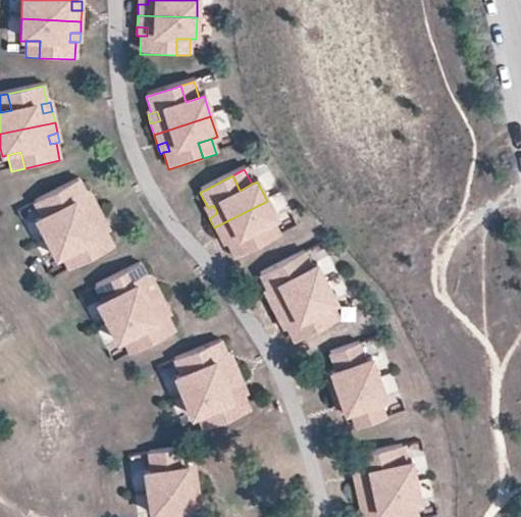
[(86,196),(77,181),(45,197),(53,212),(41,218),(36,220),(46,240),(99,212),(93,203),(85,207),(81,199),(86,196)]
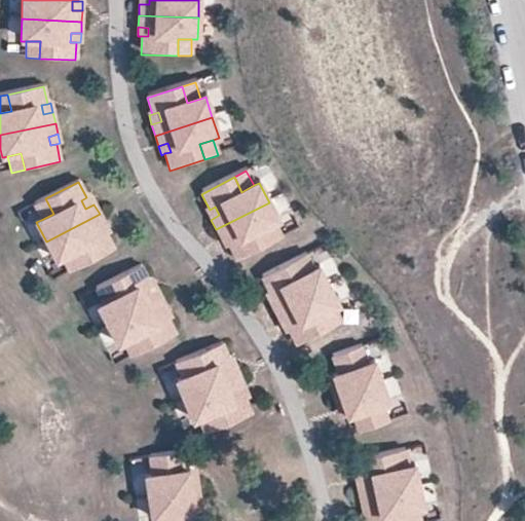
[(85,209),(94,205),(89,196),(86,197),(81,200),(85,209)]
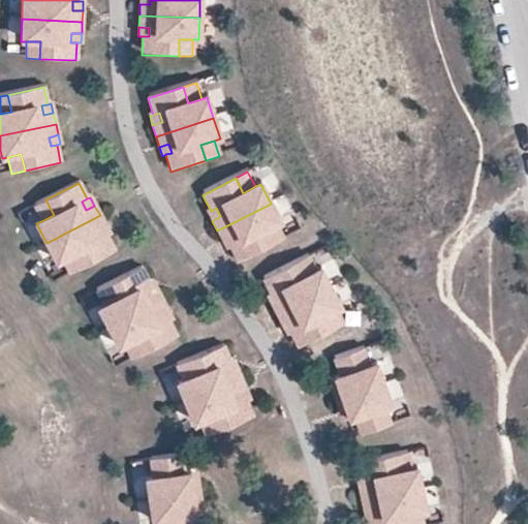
[(41,221),(54,215),(45,199),(34,206),(41,221)]
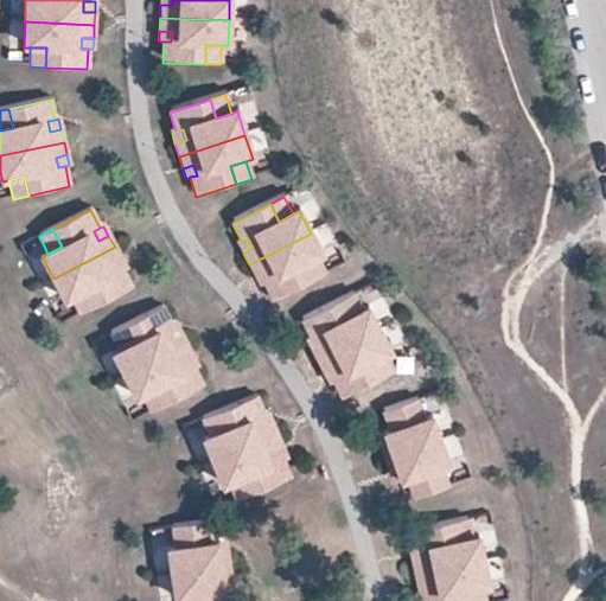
[(263,285),(273,302),(311,283),(303,266),(316,259),(321,256),(311,234),(249,264),(255,276),(266,272),(270,281),(263,285)]
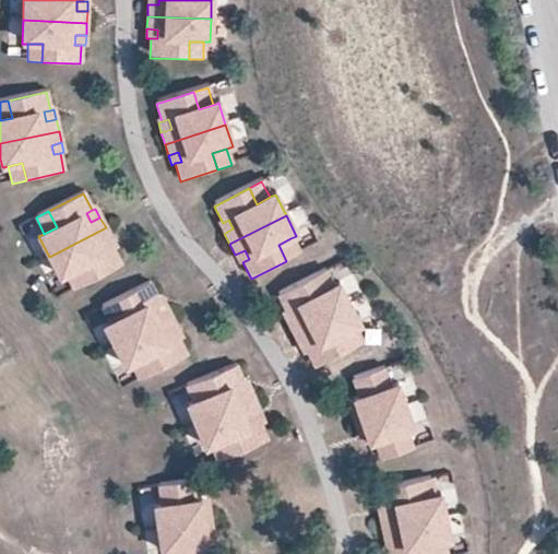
[(220,225),(224,234),(233,228),(228,220),(223,223),(220,225)]
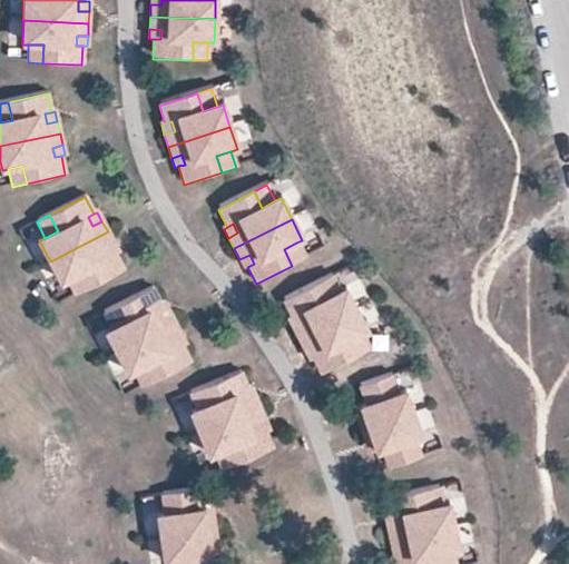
[(88,289),(123,270),(114,254),(108,257),(104,248),(114,243),(108,231),(50,261),(60,283),(66,279),(79,273),(88,289)]
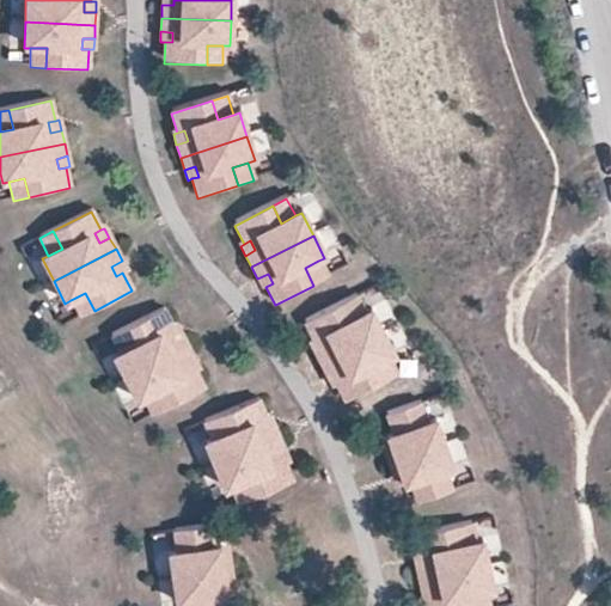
[(127,270),(122,261),(111,267),(116,276),(122,273),(127,270)]
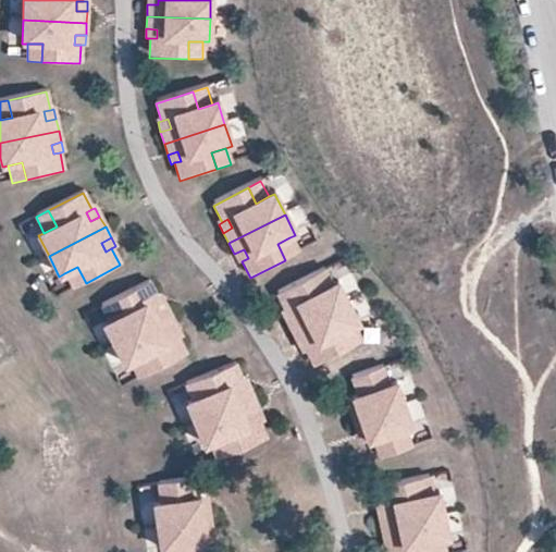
[(289,237),(278,244),(285,260),(298,253),(289,237)]
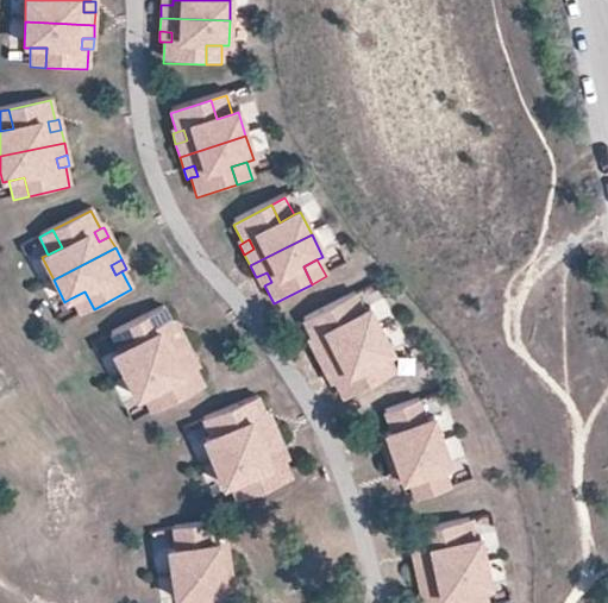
[(267,272),(256,277),(261,287),(264,286),(271,282),(267,272)]
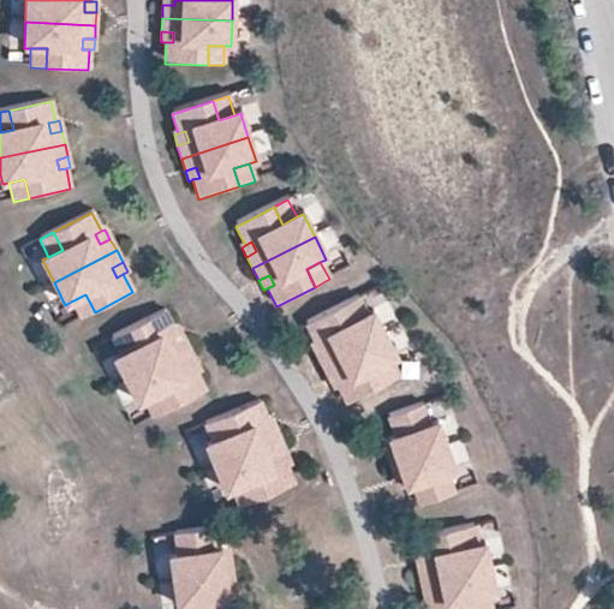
[(95,312),(85,294),(71,302),(81,320),(95,312)]
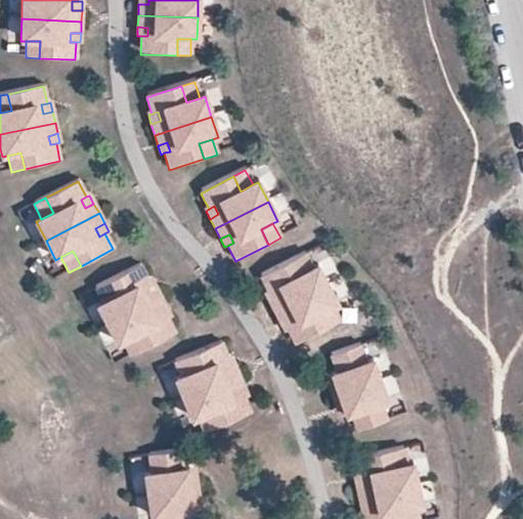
[(292,261),(300,275),(312,269),(304,255),(292,261)]
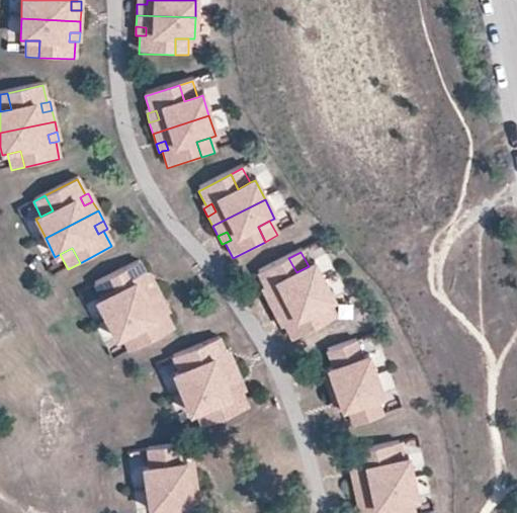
[(288,258),(257,275),(265,290),(270,287),(274,295),(266,301),(271,311),(323,282),(314,264),(309,266),(296,272),(288,258)]
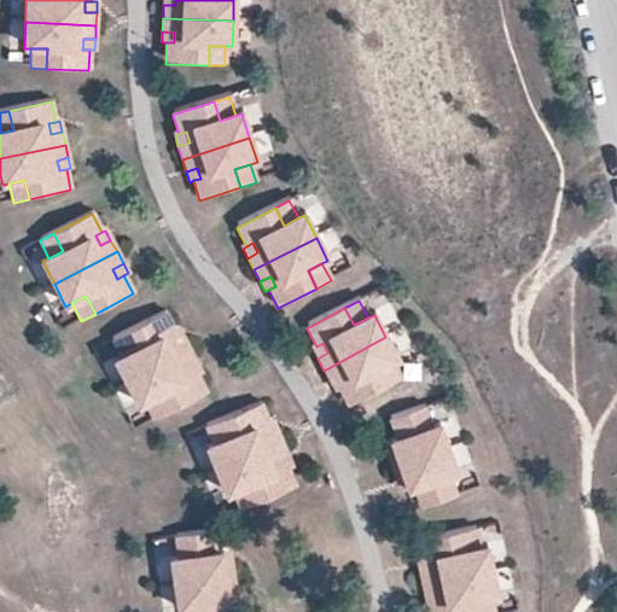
[(174,332),(164,314),(126,333),(135,350),(121,357),(115,361),(126,384),(188,351),(182,339),(173,345),(168,336),(174,332)]
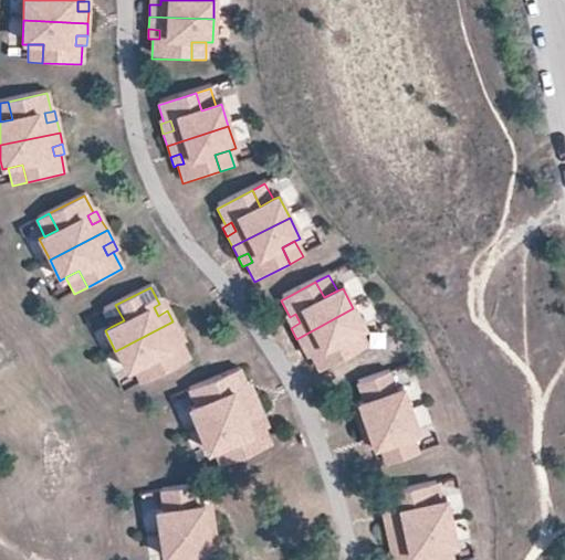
[(158,316),(167,310),(163,302),(159,304),(154,307),(158,316)]
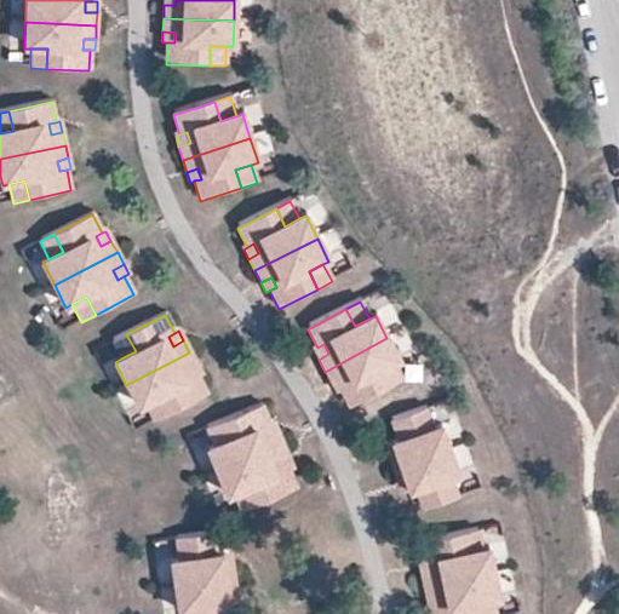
[(121,359),(136,351),(126,334),(113,342),(121,359)]
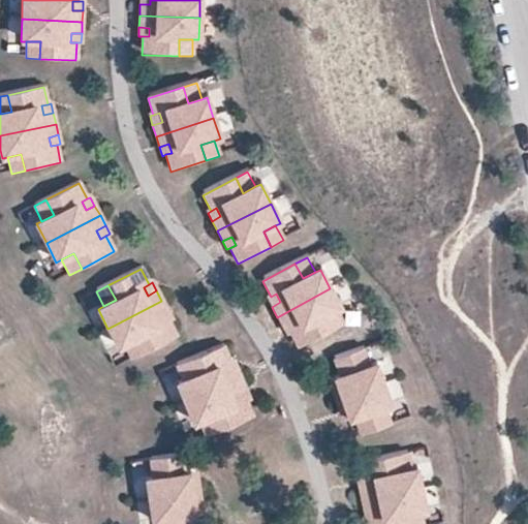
[(290,334),(299,349),(331,332),(323,317),(335,311),(340,308),(330,288),(277,317),(282,327),(291,322),(296,331),(290,334)]
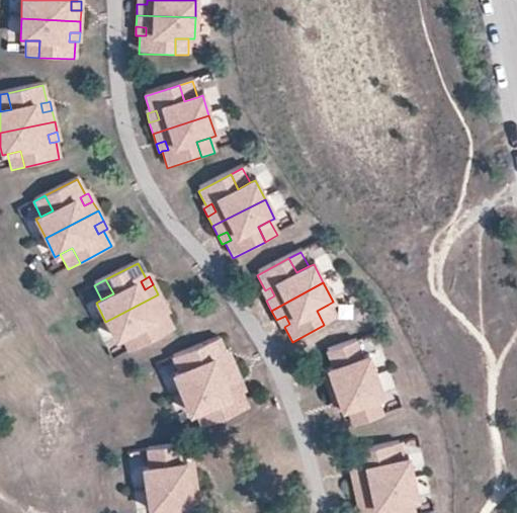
[(262,292),(266,301),(274,295),(270,287),(265,290),(262,292)]
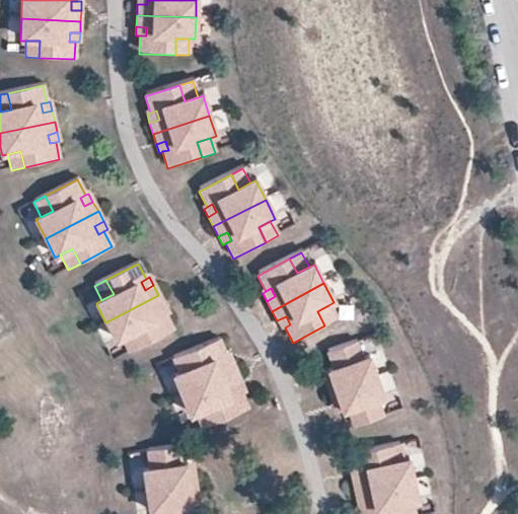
[(140,347),(172,331),(164,315),(159,318),(155,310),(164,305),(158,295),(105,322),(116,342),(121,339),(133,333),(140,347)]
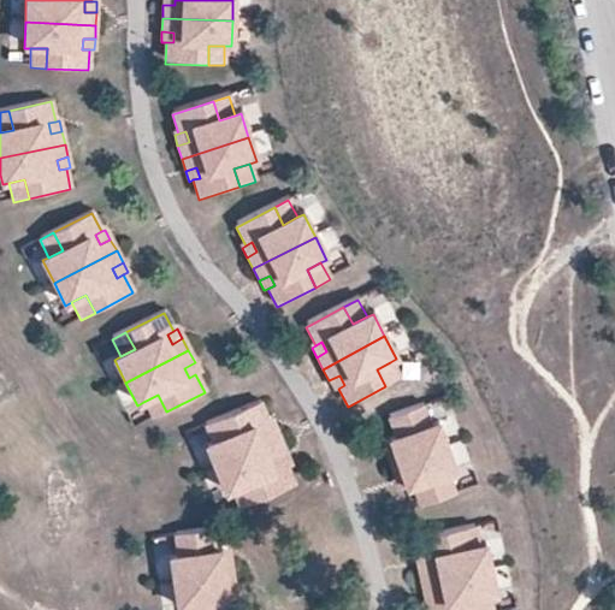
[(200,372),(195,362),(184,368),(189,378),(195,374),(200,372)]
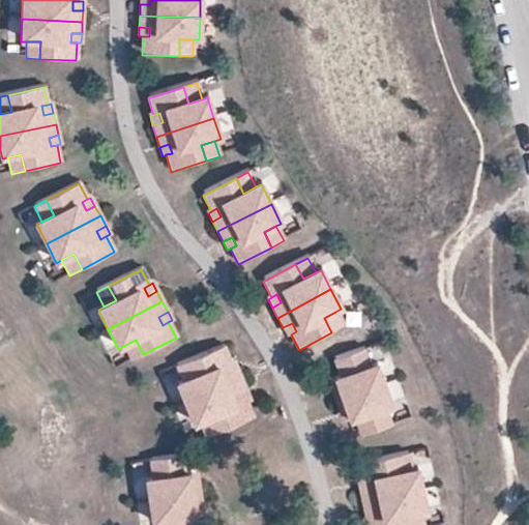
[(335,312),(324,318),(331,332),(344,326),(335,312)]
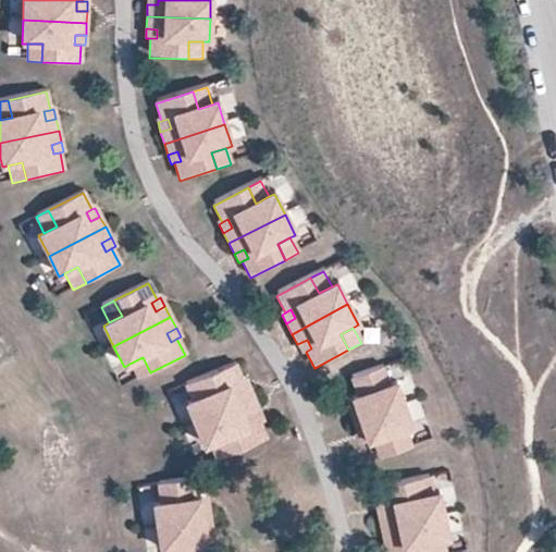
[(307,340),(297,344),(301,353),(306,352),(311,348),(307,340)]
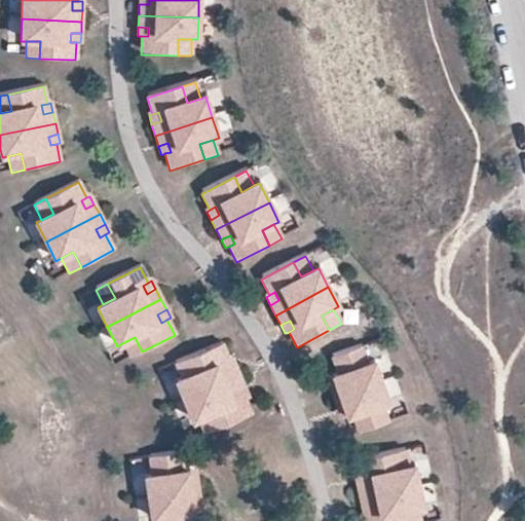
[(142,351),(135,337),(122,343),(129,358),(142,351)]
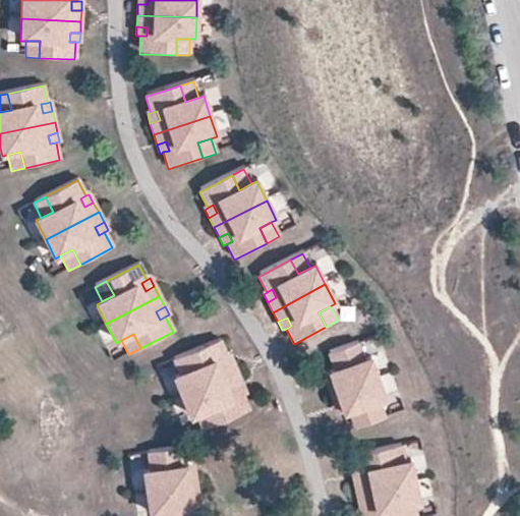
[(226,357),(219,341),(185,355),(192,370),(179,376),(174,378),(182,397),(237,375),(233,364),(224,368),(220,359),(226,357)]
